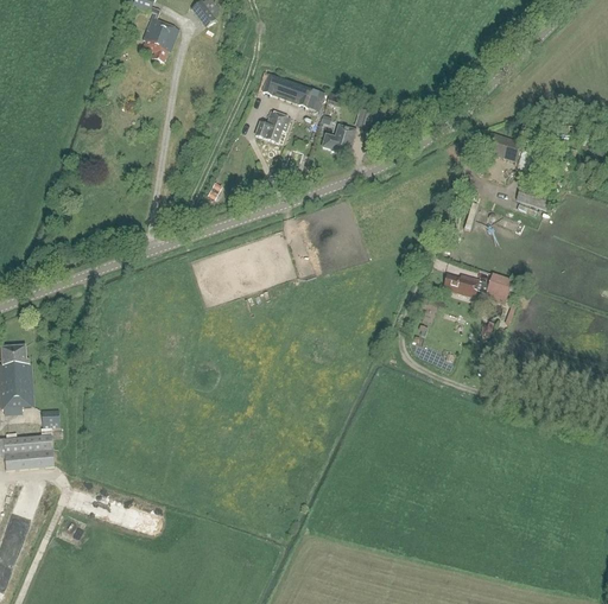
[(170,51),(179,29),(156,19),(159,10),(151,6),(153,0),(133,0),(132,4),(150,10),(153,12),(143,39),(145,40),(143,46),(154,51),(152,57),(163,62),(168,50),(170,51)]
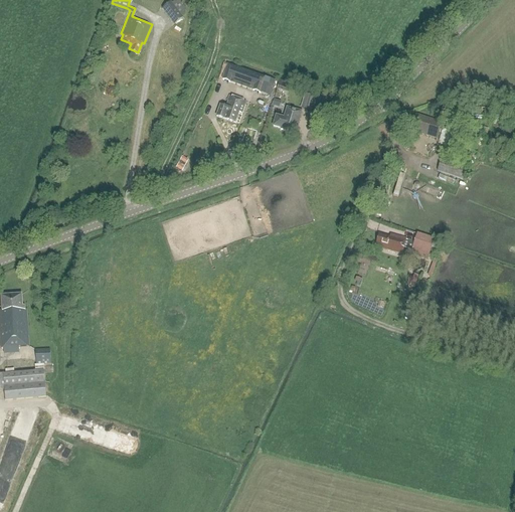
[(162,6),(174,21),(183,15),(182,14),(185,5),(184,3),(181,0),(172,0),(170,0),(162,6)]
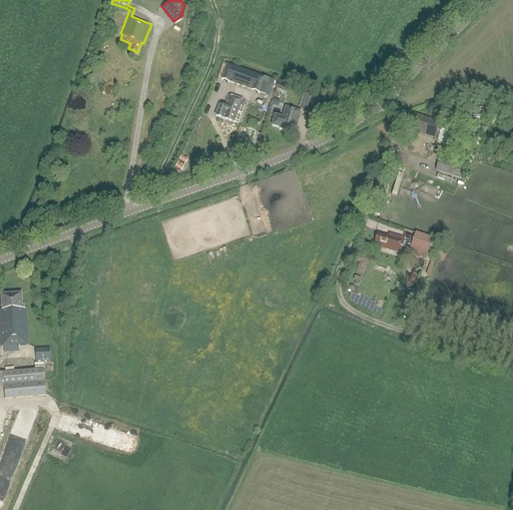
[(266,74),(226,61),(221,76),(260,89),(266,74)]
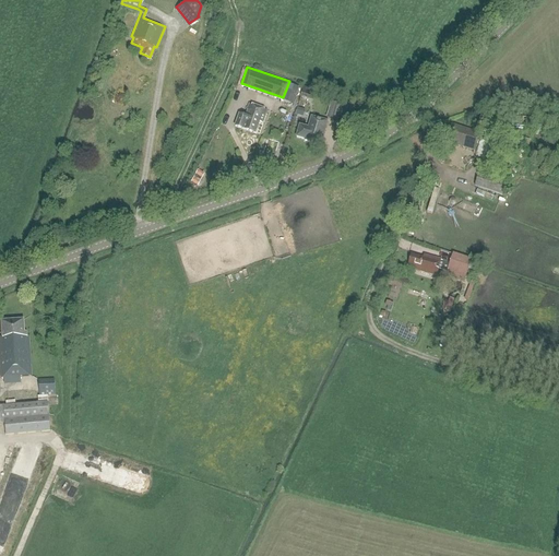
[(351,104),(330,98),(326,114),(347,119),(351,104)]
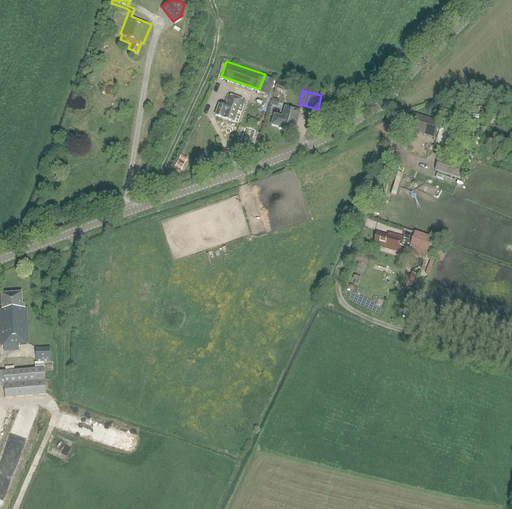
[(240,109),(244,98),(228,93),(225,103),(219,101),(215,113),(234,119),(237,108),(240,109)]
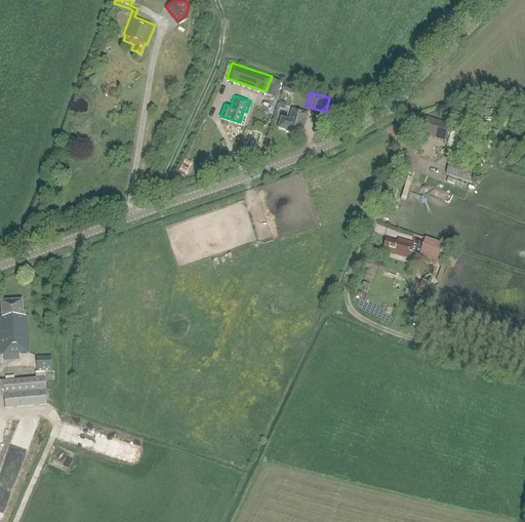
[(287,101),(279,98),(277,105),(285,107),(287,101)]
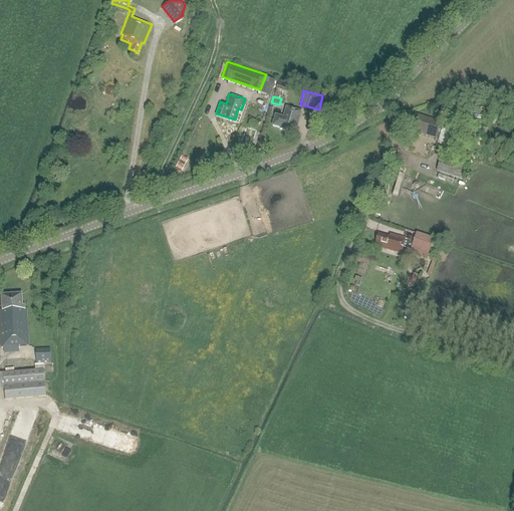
[(272,122),(280,124),(280,126),(294,131),(300,108),(286,104),(283,114),(275,111),(272,122)]
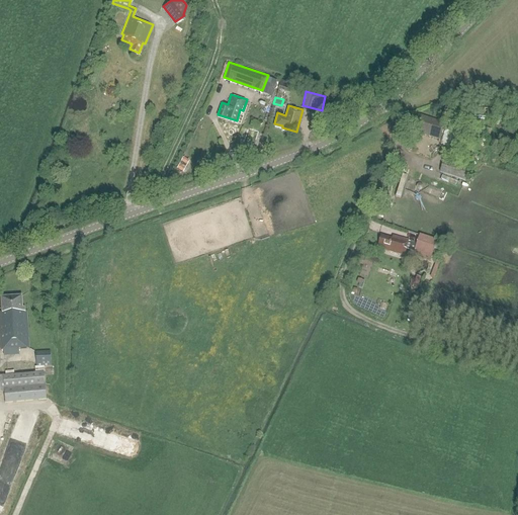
[(457,122),(447,118),(444,129),(441,127),(443,120),(418,112),(413,129),(438,137),(439,137),(442,138),(441,141),(451,144),(457,122)]
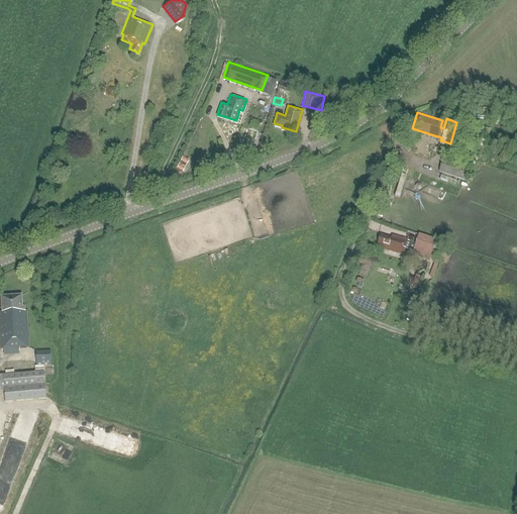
[(511,125),(515,127),(516,121),(496,114),(494,119),(498,121),(501,124),(504,126),(509,126),(511,125)]
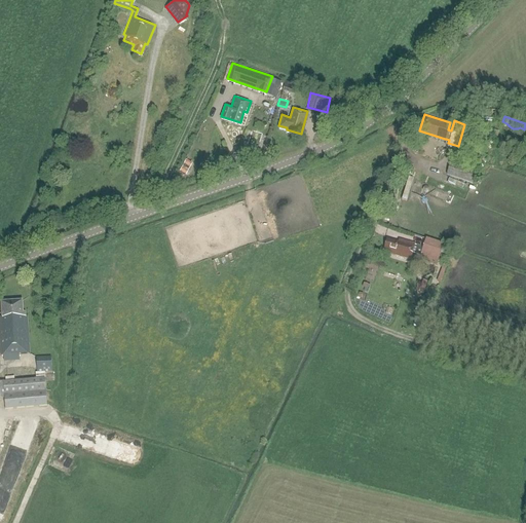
[(497,134),(499,128),(488,125),(478,122),(477,126),(486,129),(497,134)]
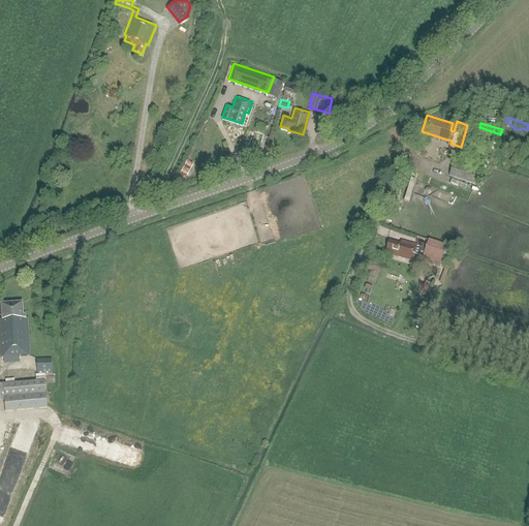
[(484,169),(486,163),(471,158),(469,164),(484,169)]
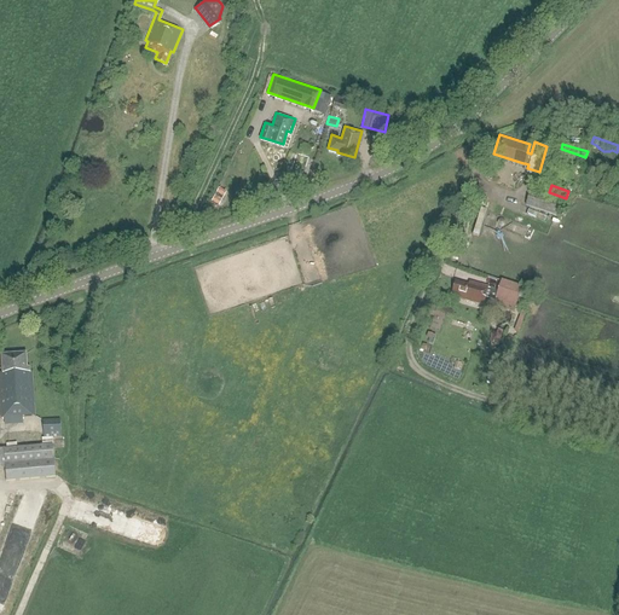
[(530,187),(525,203),(555,213),(560,198),(530,187)]
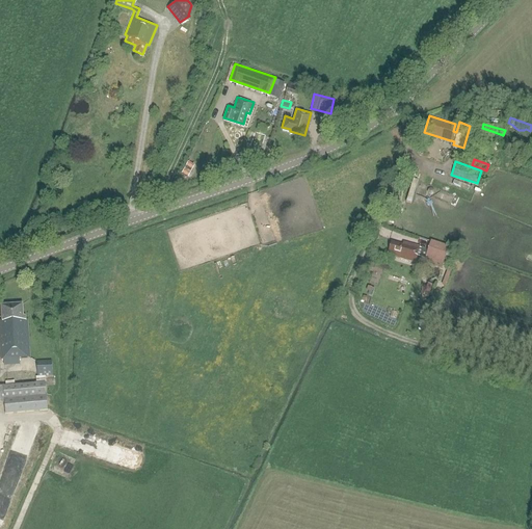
[(410,176),(406,197),(414,199),(418,177),(410,176)]
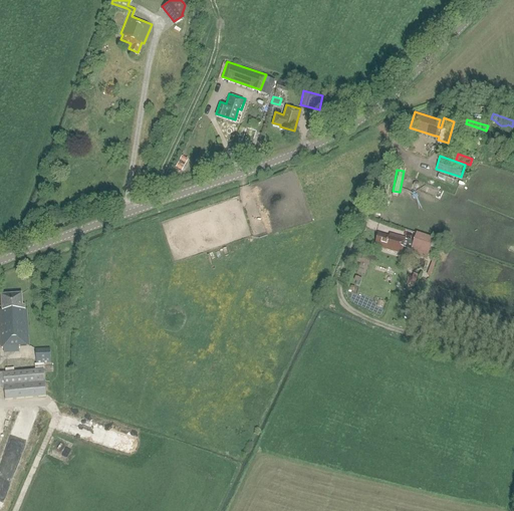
[(403,244),(411,247),(410,251),(426,256),(428,249),(429,250),(431,242),(437,244),(439,238),(433,236),(416,230),(413,240),(404,238),(405,236),(390,232),(389,235),(377,231),(375,240),(378,241),(378,244),(401,251),(403,244)]
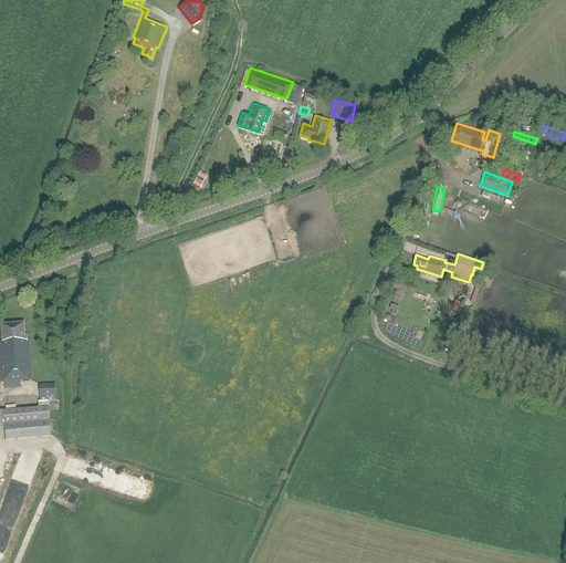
[(404,299),(408,282),(399,280),(395,295),(404,299)]
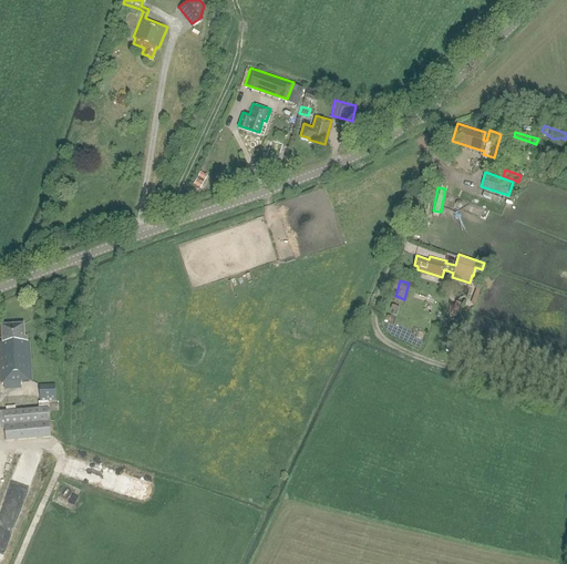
[(456,313),(460,304),(461,299),(456,298),(454,303),(451,301),(449,310),(456,313)]
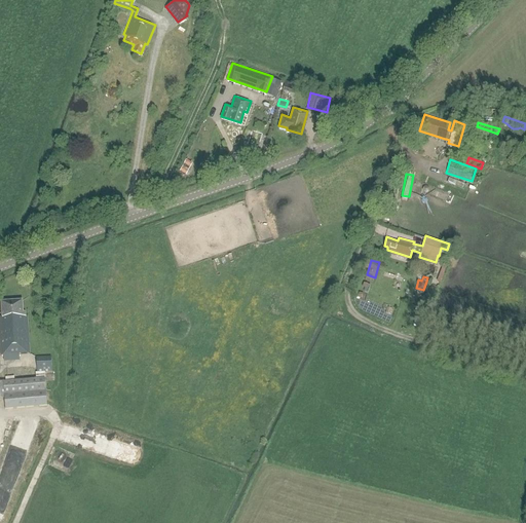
[(0,346),(0,352),(30,350),(27,313),(25,313),(25,309),(23,309),(22,298),(1,299),(2,315),(0,314),(0,346)]
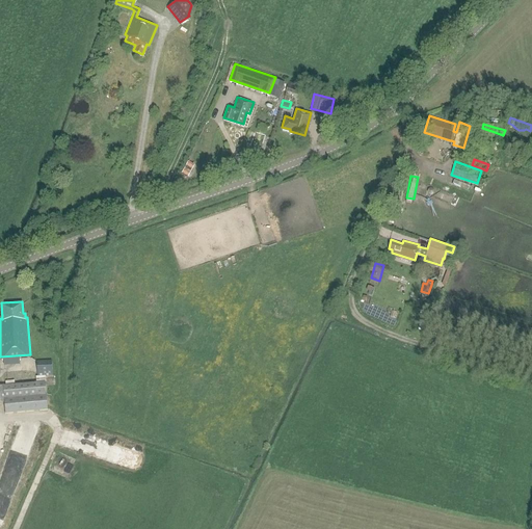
[(437,308),(434,321),(442,323),(446,310),(437,308)]
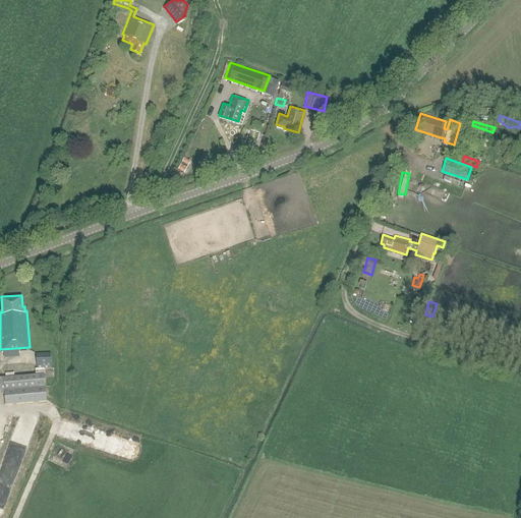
[(52,365),(51,349),(36,350),(37,366),(52,365)]
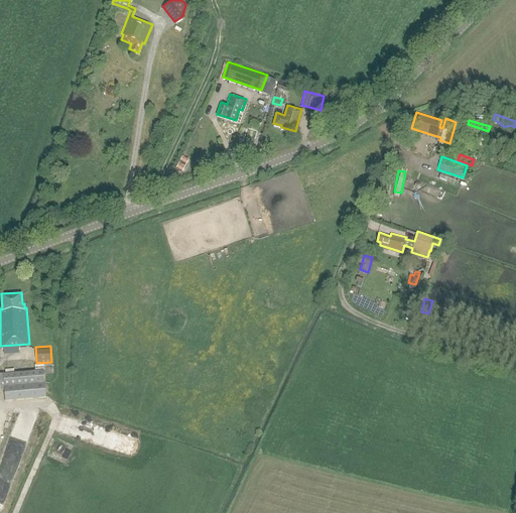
[(43,368),(3,371),(6,399),(46,395),(43,368)]
